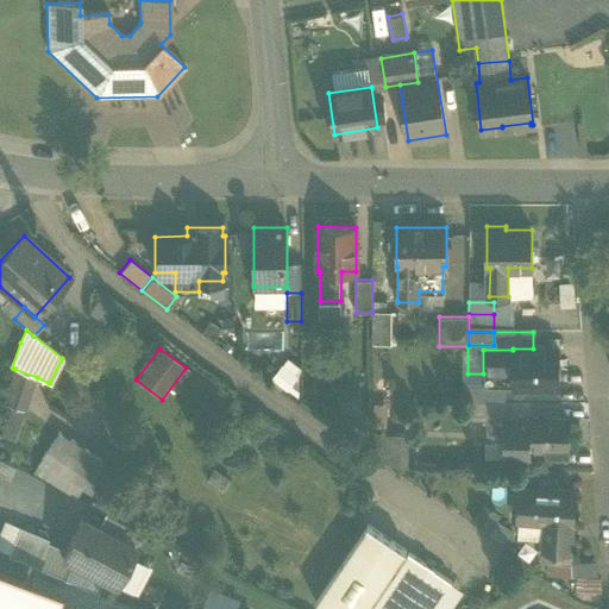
[(513,349),(513,350),(483,350),(483,374),(483,387),(483,388),(504,388),(559,388),(559,349),(533,349),(513,349)]
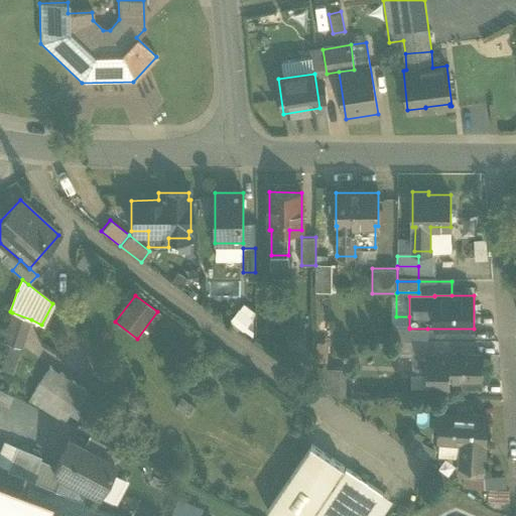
[(241,329),(255,313),(243,302),(229,318),(241,329)]
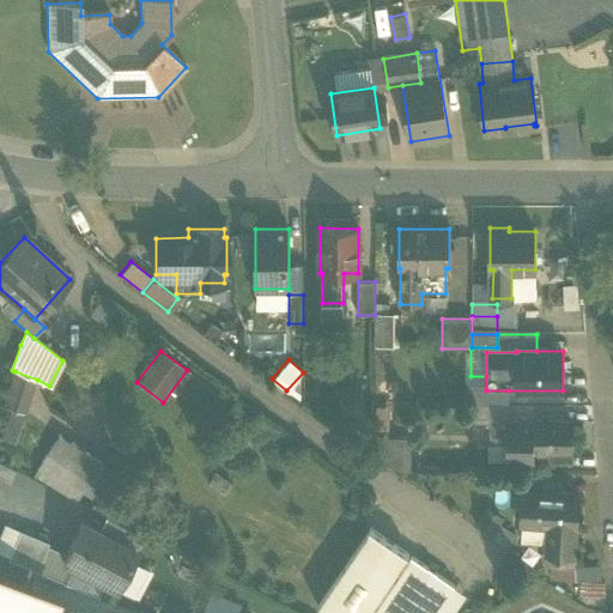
[(404,364),(390,364),(390,393),(406,393),(406,384),(405,384),(404,364)]
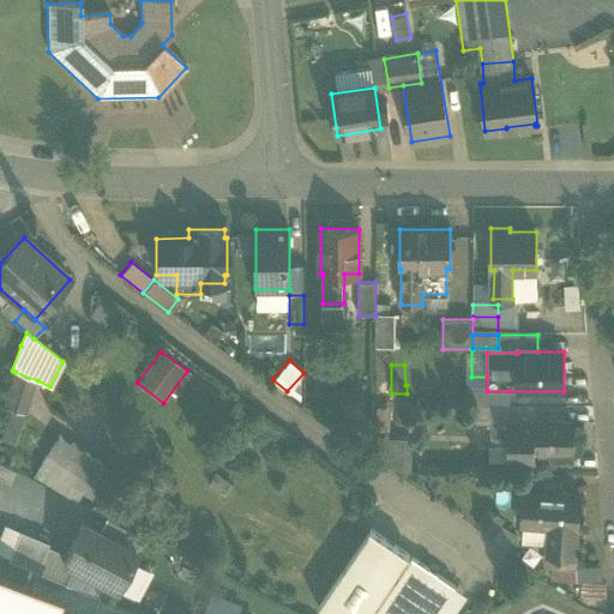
[(12,410),(24,415),(37,380),(14,372),(5,408),(12,410)]
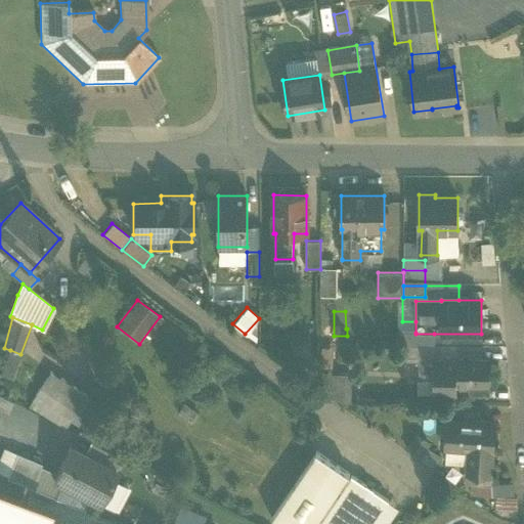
[(434,334),(416,334),(416,333),(407,333),(407,347),(434,347),(434,334)]
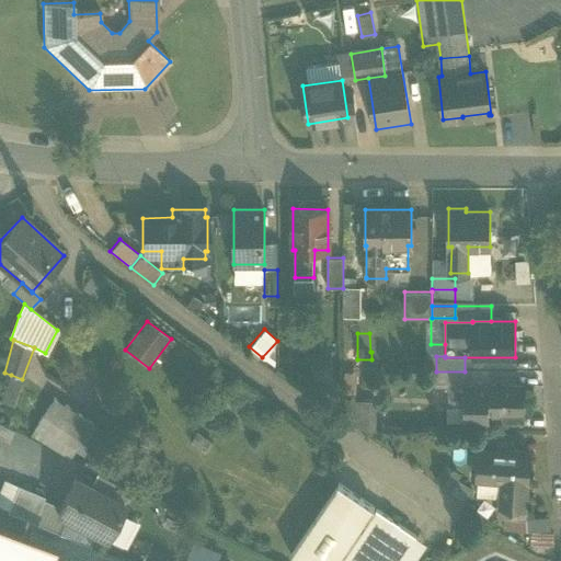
[(465,371),(436,371),(436,387),(447,387),(447,386),(465,387),(465,386),(465,371)]
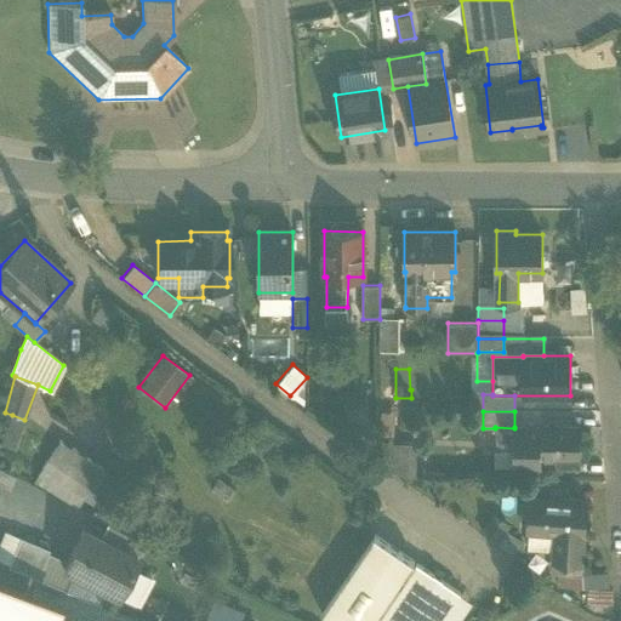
[(12,415),(1,445),(13,449),(24,420),(12,415)]
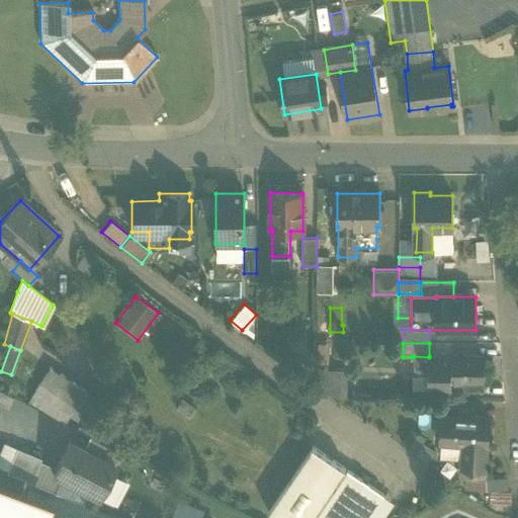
[(429,357),(413,356),(413,357),(413,375),(429,376),(429,357)]
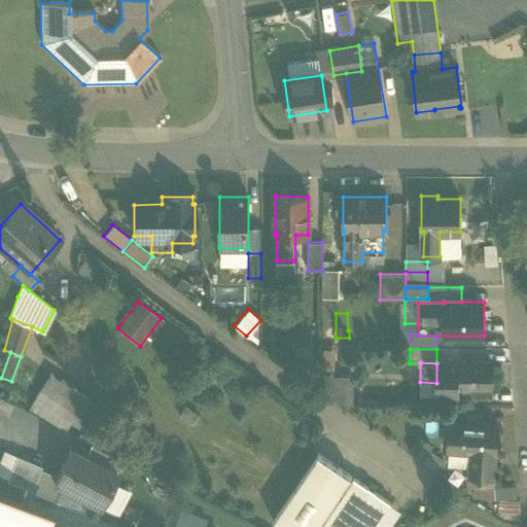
[(492,362),(436,362),(436,383),(436,395),(458,395),(458,387),(472,387),(472,395),(491,395),(491,387),(492,387),(492,362)]
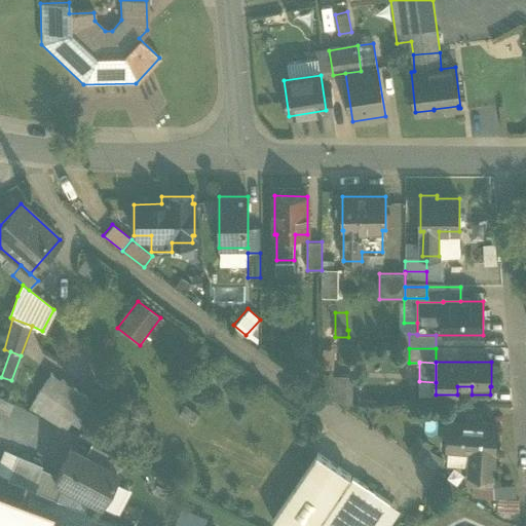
[(74,389),(50,374),(34,397),(58,414),(74,389)]
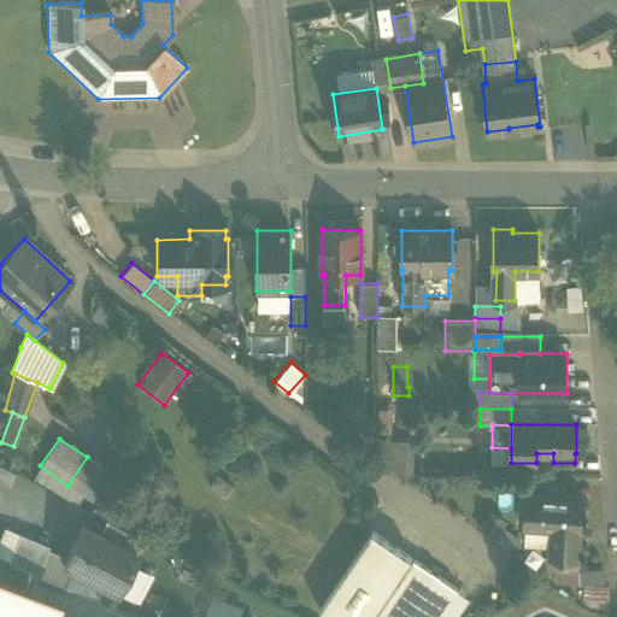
[(412,441),(380,441),(380,462),(401,477),(413,477),(412,441)]
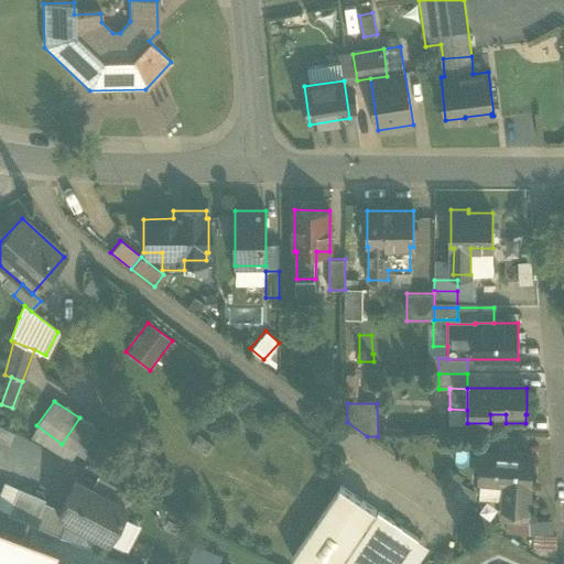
[(79,418),(62,444),(75,453),(91,426),(79,418)]
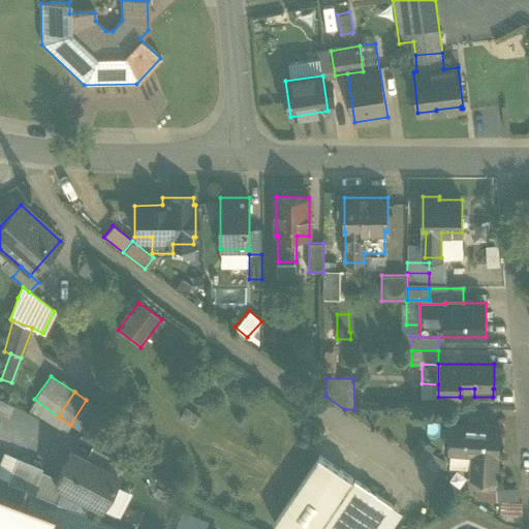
[(58,416),(34,399),(28,409),(64,434),(70,425),(58,416)]
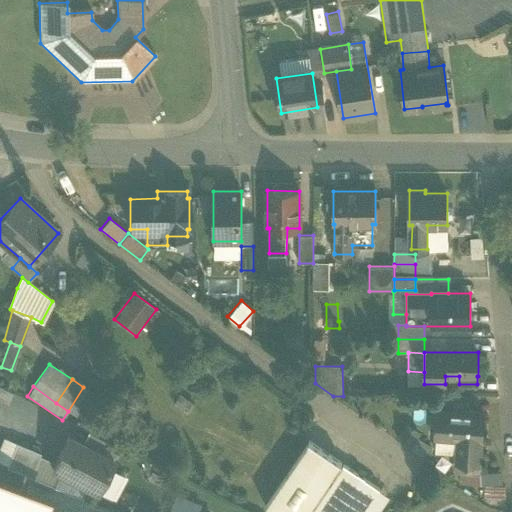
[(484,414),(437,410),(435,437),(436,438),(435,449),(455,450),(455,448),(459,448),(460,440),(483,442),(484,414)]
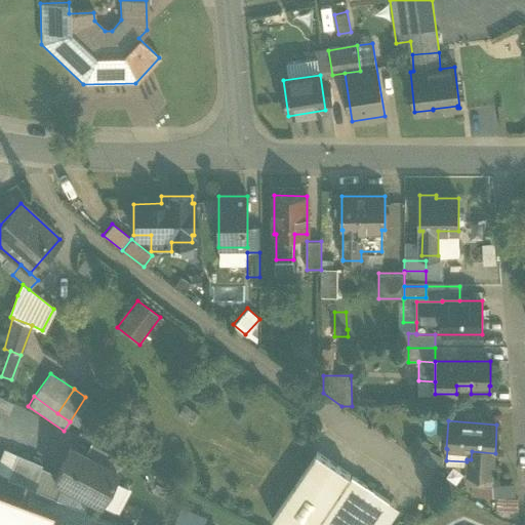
[(122,461),(91,445),(86,456),(116,473),(122,461)]
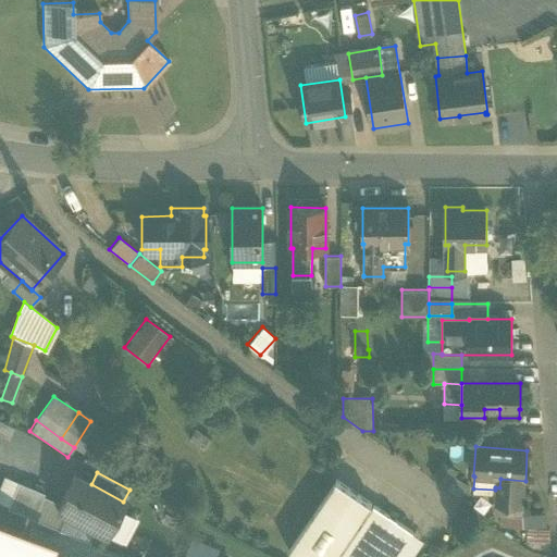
[(91,484),(74,475),(59,505),(57,510),(66,516),(104,535),(103,539),(119,546),(127,531),(112,522),(123,502),(91,484)]
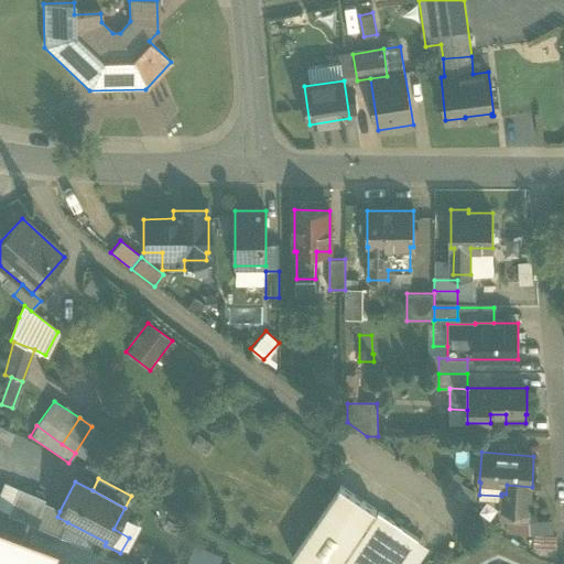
[(532,487),(507,485),(506,494),(501,494),(501,496),(500,510),(514,511),(531,513),(532,487)]
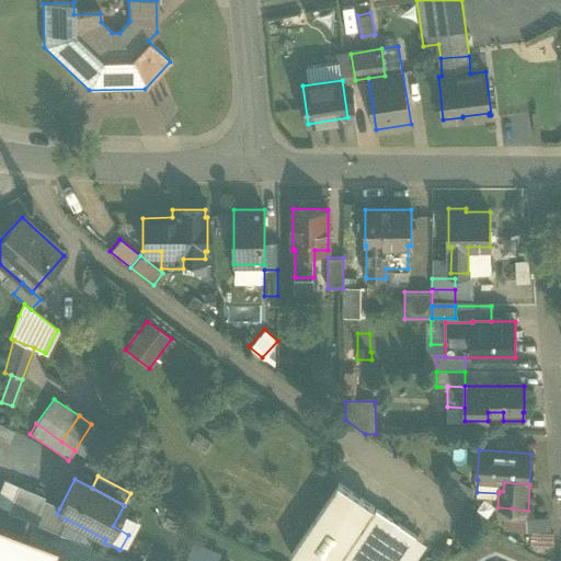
[(339,485),(292,556),(290,554),(289,556),(297,560),(338,560),(357,531),(361,534),(365,527),(362,525),(373,508),(374,510),(374,508),(339,484),(338,484),(339,485)]
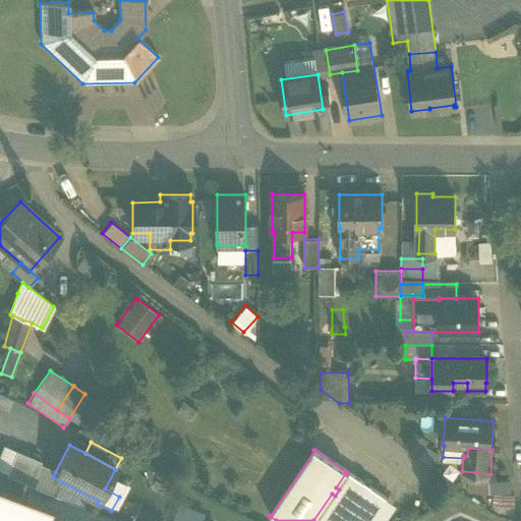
[(41,462),(16,452),(6,476),(32,486),(40,465),(41,462)]
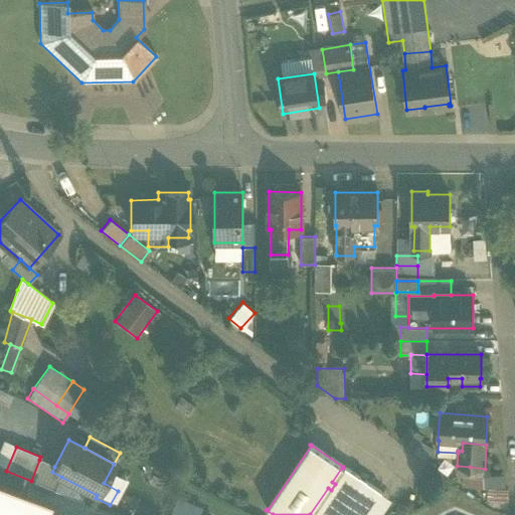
[(54,467),(39,460),(31,481),(55,491),(61,477),(52,472),(54,467)]
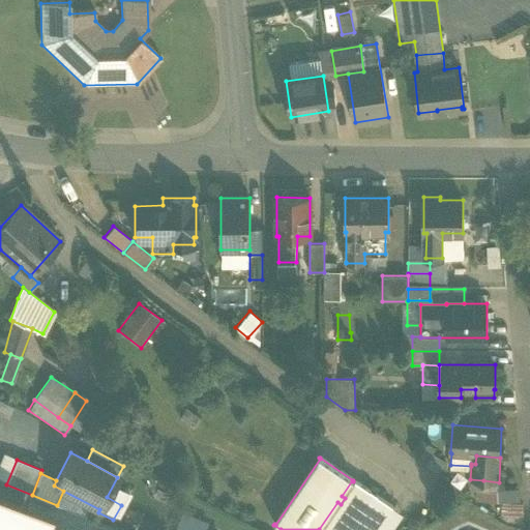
[(499,482),(483,480),(482,489),(499,490),(499,482)]
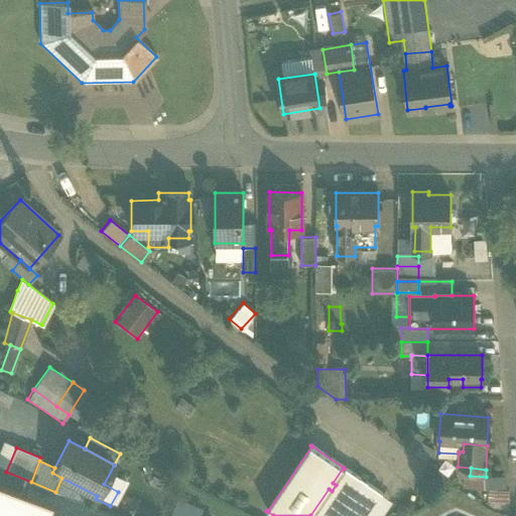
[(382,494),(346,469),(346,470),(346,471),(336,485),(332,491),(314,515),(366,515),(381,494),(382,495),(382,494)]
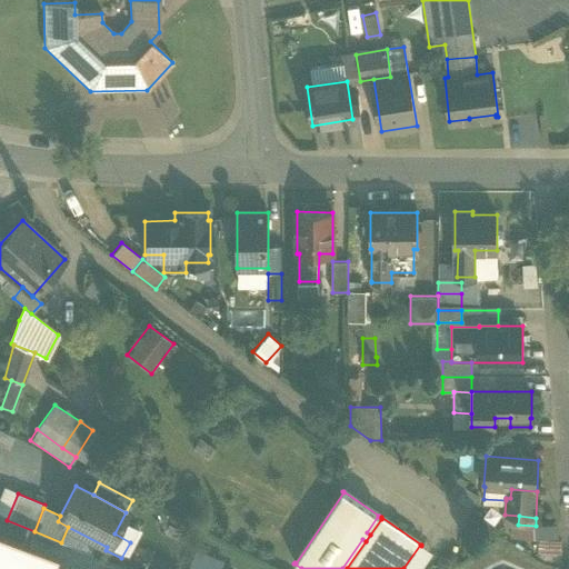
[(0,532),(0,568),(49,568),(51,563),(55,556),(0,532)]
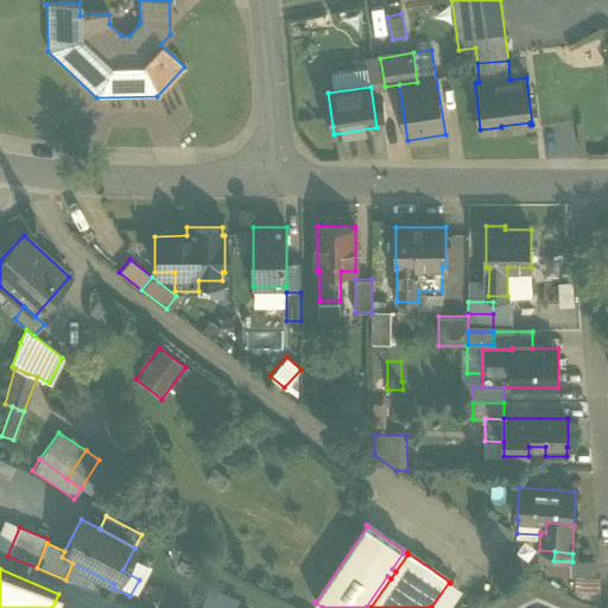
[(600,580),(575,578),(575,591),(599,593),(600,580)]
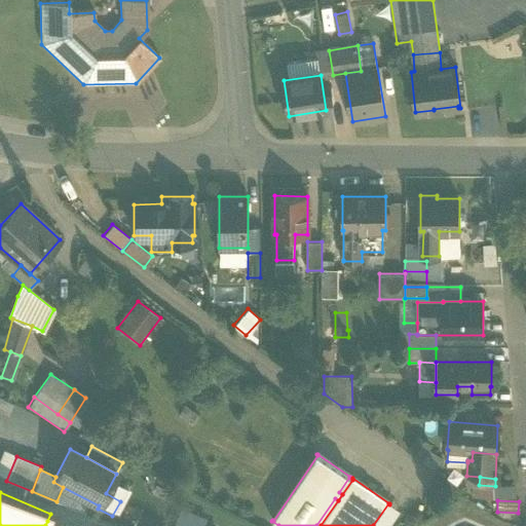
[(196,517),(183,512),(177,525),(201,525),(202,525),(194,523),(196,517)]
